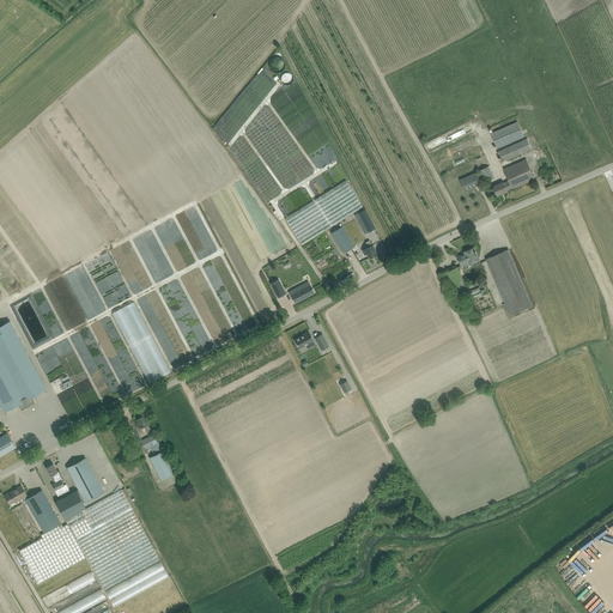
[(491,133),(497,149),(525,137),(517,122),(491,133)]
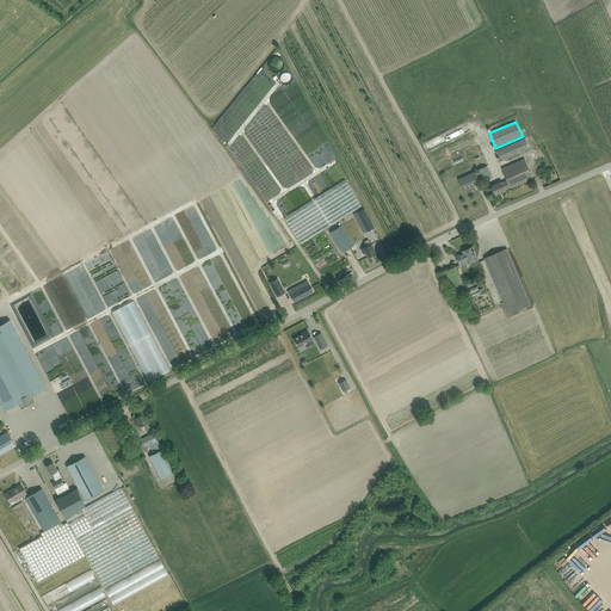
[(497,150),(501,161),(530,149),(525,139),(497,150)]
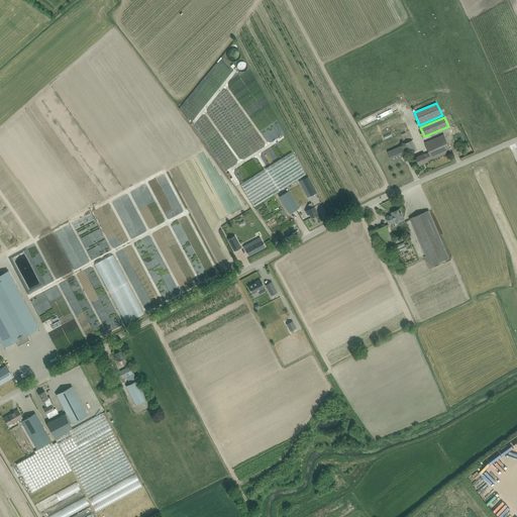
[(451,151),(444,134),(425,142),(429,152),(425,154),(425,153),(416,158),(419,166),(428,162),(428,161),(432,160),(451,151)]
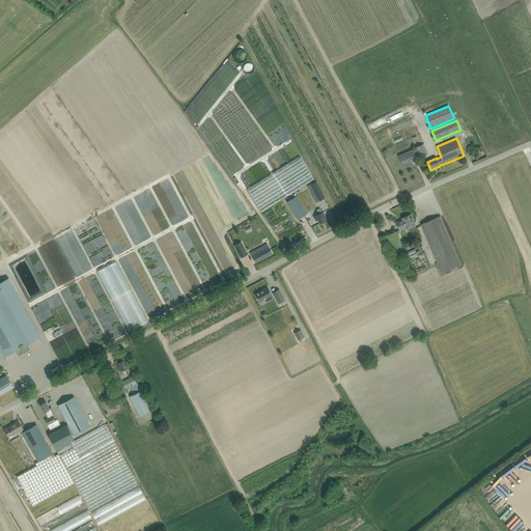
[(423,144),(416,148),(418,154),(420,158),(428,155),(426,149),(423,144)]
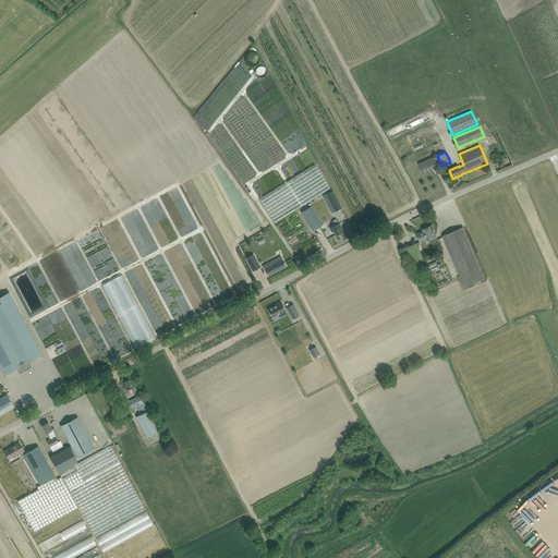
[(421,162),(419,164),(421,169),(423,174),(432,170),(426,160),(422,162),(421,162)]
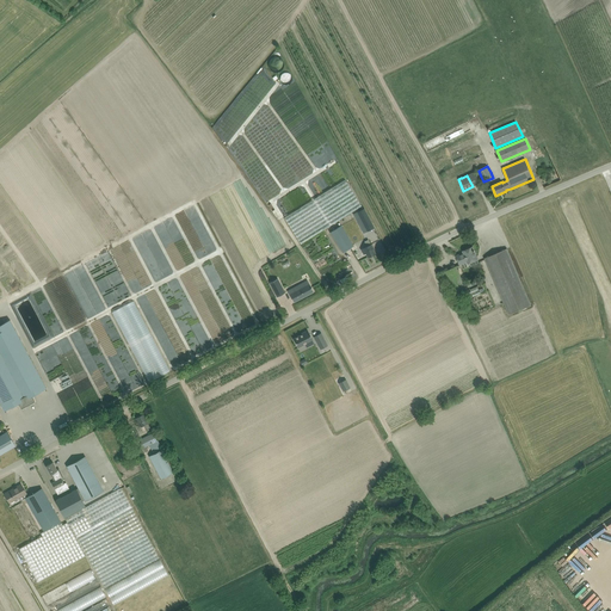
[(360,207),(345,180),(285,217),(301,244),(360,207)]
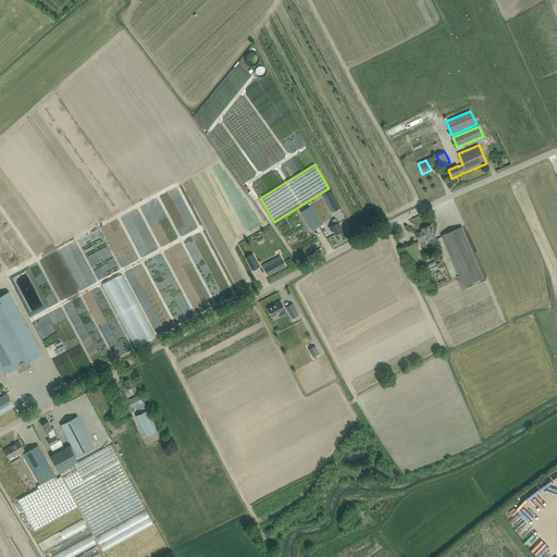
[(332,190),(322,195),(325,202),(330,200),(333,207),(338,203),(332,190)]
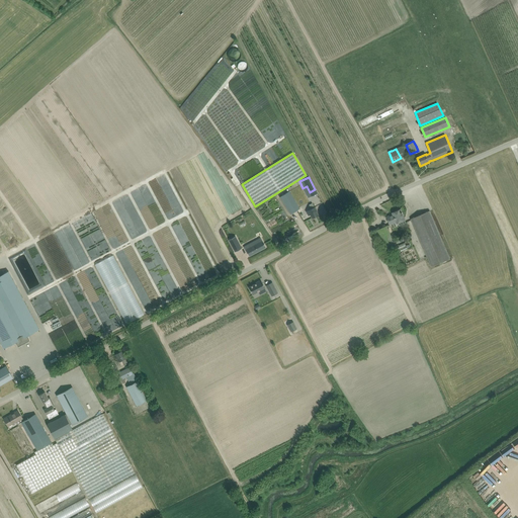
[(280,197),(288,209),(290,214),(300,208),(297,204),(289,191),(284,194),(280,197)]
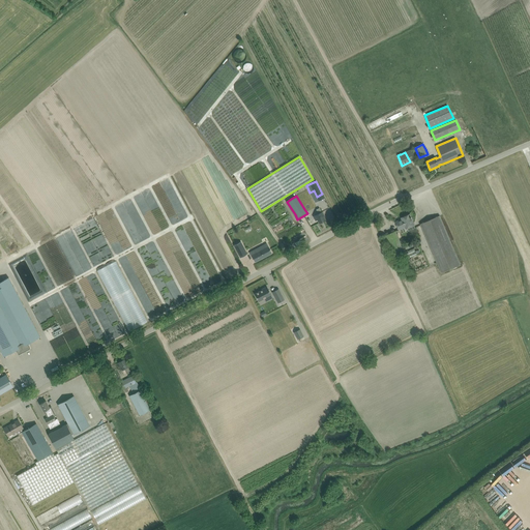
[(315,221),(318,219),(319,223),(325,219),(323,216),(324,215),(322,212),(320,208),(316,210),(319,214),(316,215),(314,216),(315,221)]
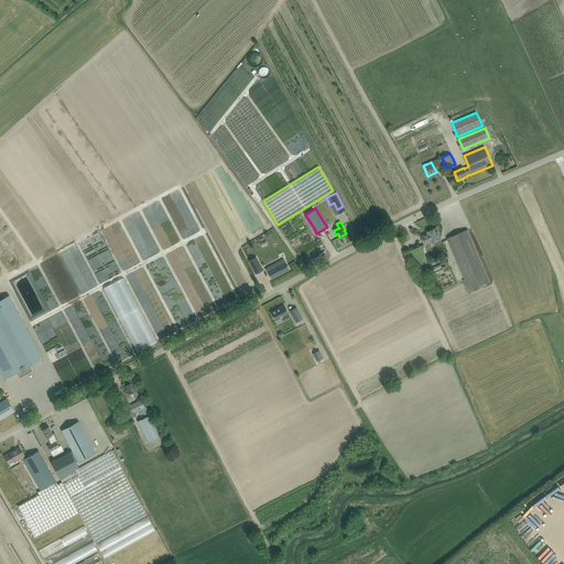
[(432,243),(434,242),(435,246),(443,242),(441,239),(437,232),(438,232),(437,230),(437,231),(436,228),(427,232),(429,234),(425,236),(425,235),(422,236),(425,245),(432,242),(432,243)]
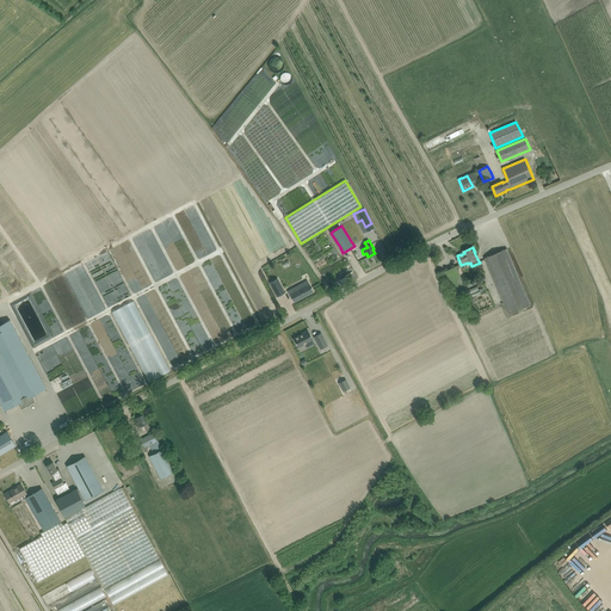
[(485,258),(487,264),(508,315),(531,306),(510,254),(507,248),(485,258)]
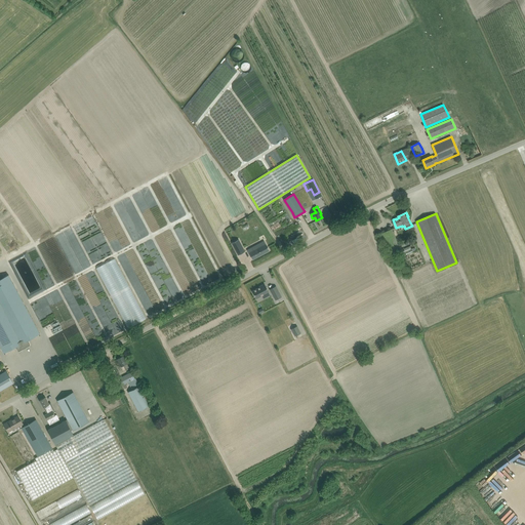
[(401,249),(394,234),(392,229),(382,233),(385,238),(391,253),(401,249)]
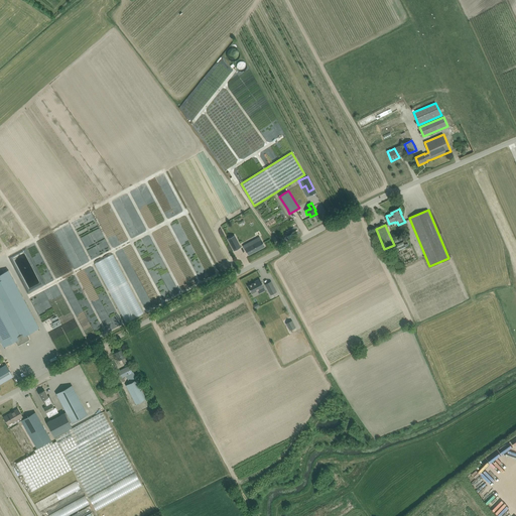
[(235,236),(229,239),(234,251),(241,247),(235,236)]
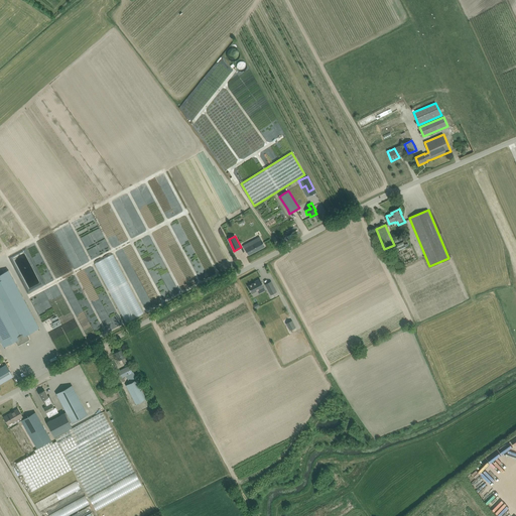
[(248,255),(265,246),(261,240),(255,243),(254,240),(243,246),(248,255)]
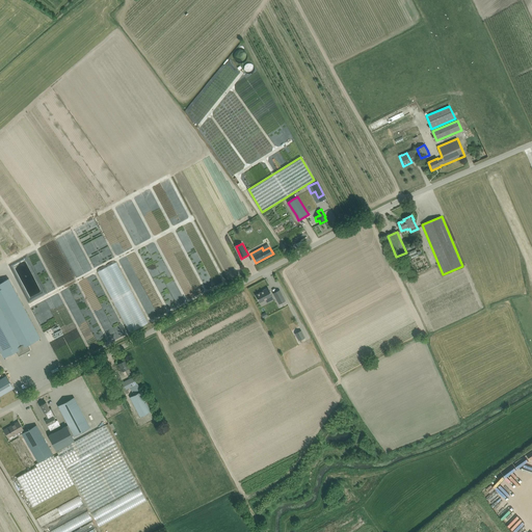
[(420,255),(417,249),(407,254),(409,260),(420,255)]
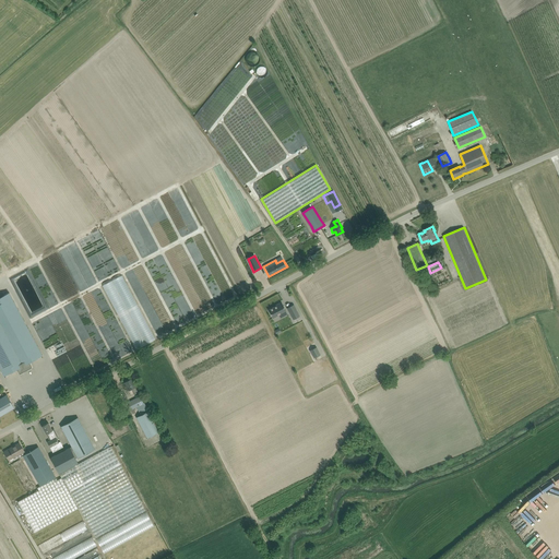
[(126,276),(106,286),(137,351),(159,341),(140,298),(137,300),(126,276)]
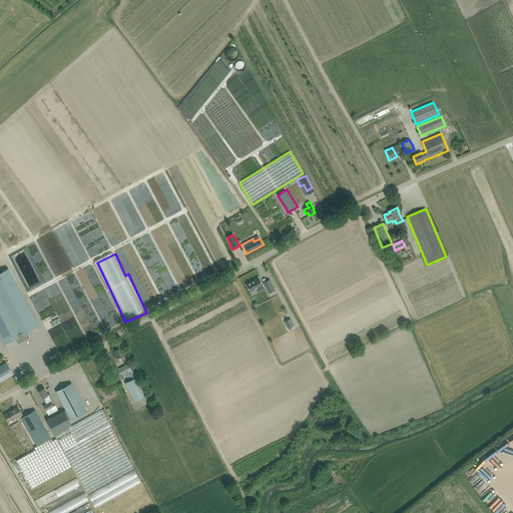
[(8,269),(0,273),(0,338),(3,345),(15,339),(18,343),(22,341),(22,340),(24,339),(25,340),(29,337),(27,333),(39,327),(8,269)]
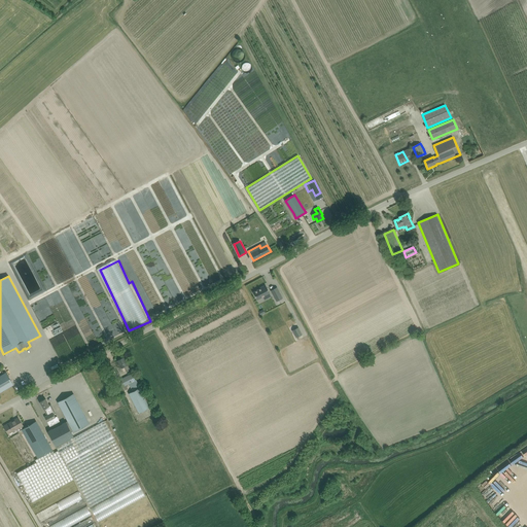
[(257,300),(270,293),(266,284),(259,287),(260,288),(253,292),(257,300)]
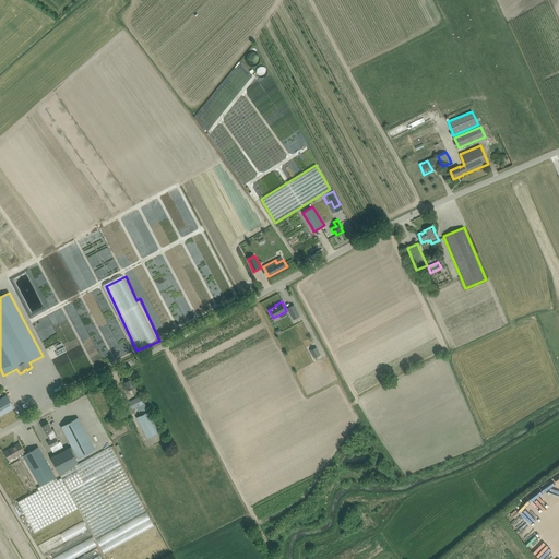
[(299,316),(294,305),(287,308),(294,319),(299,316)]
